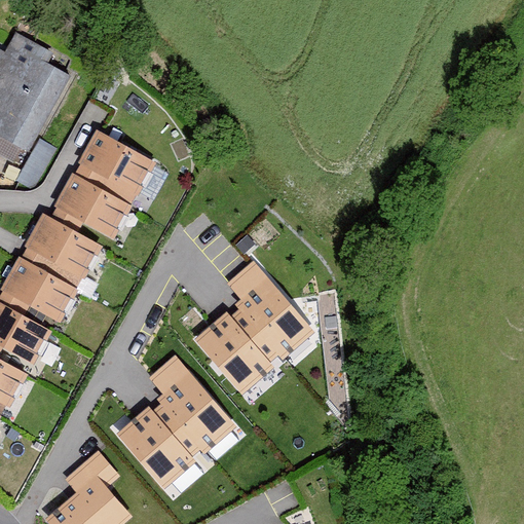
[(3,44),(0,50),(0,87),(6,91),(0,103),(0,132),(32,148),(68,77),(3,44)]
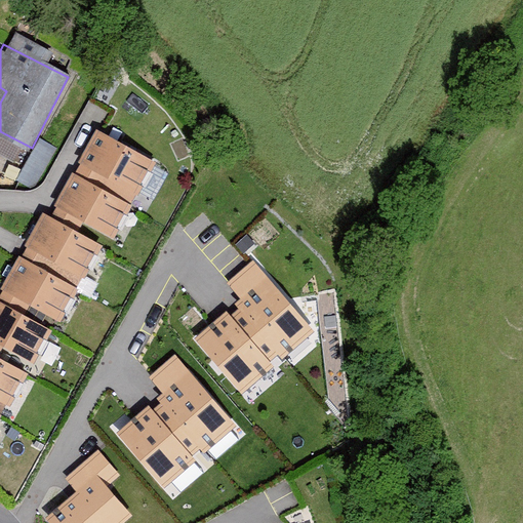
[(50,214),(0,298),(0,429),(104,245),(117,238),(157,162),(99,130),(50,214)]
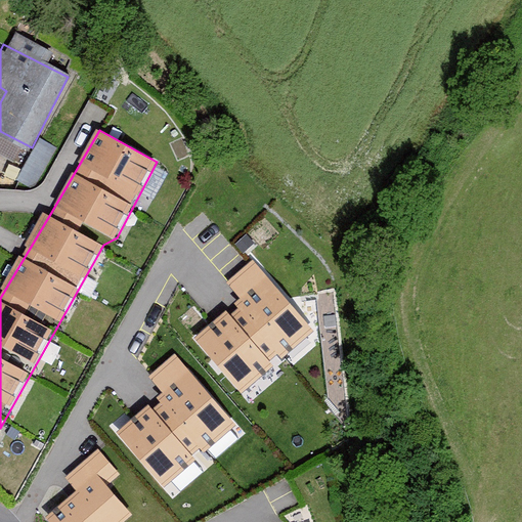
[(238,298),(192,338),(241,392),(312,330),(252,260),(225,283),(238,298)]
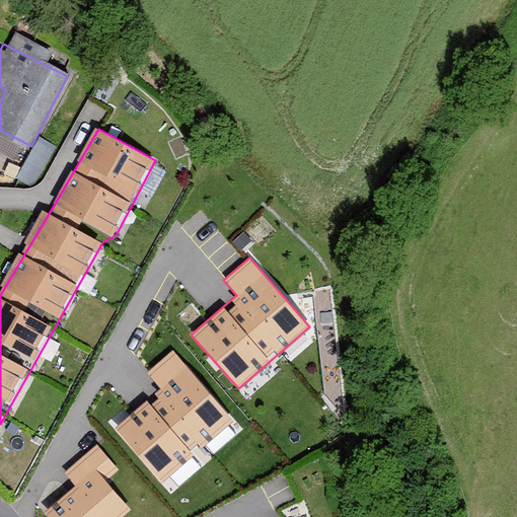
[(159,388),(114,428),(160,482),(231,420),(171,351),(145,373),(159,388)]
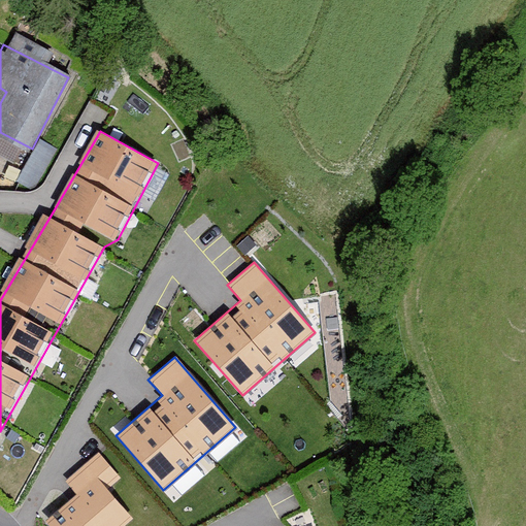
[(44,520),(48,525),(122,525),(132,517),(107,488),(119,479),(97,453),(64,482),(74,493),(44,520)]
